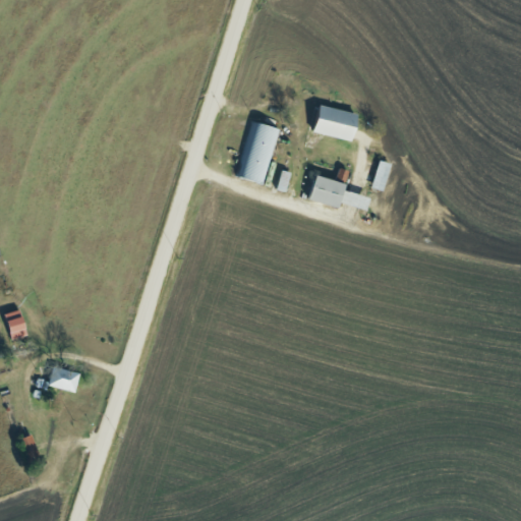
[(358,113),(320,104),(313,131),(351,140),(358,113)]
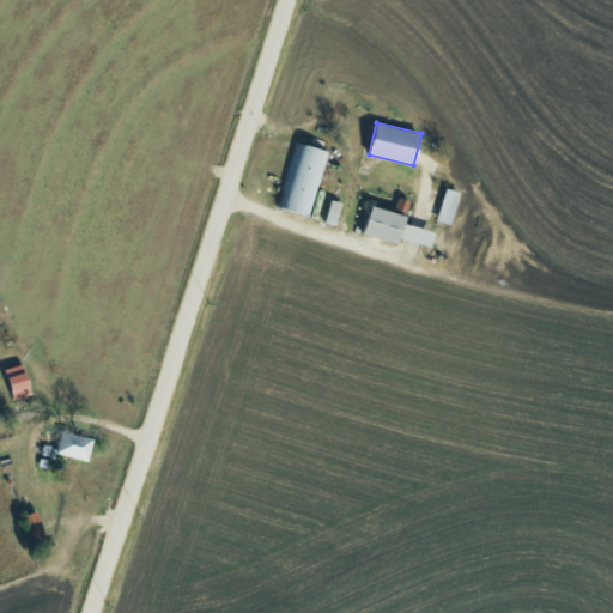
[(310,216),(326,150),(295,143),(278,207),(310,216)]
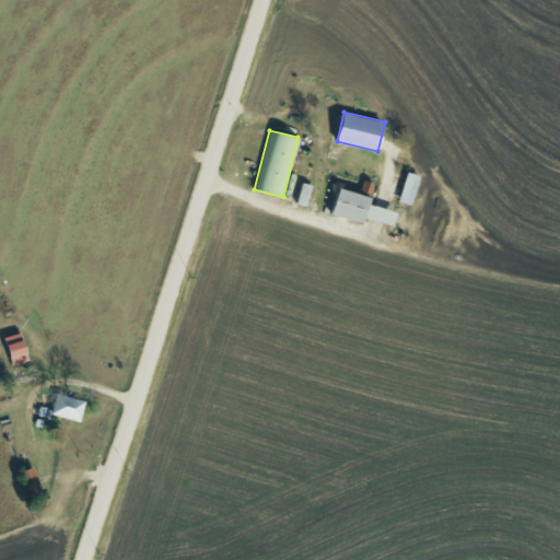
[(370,203),(372,197),(339,187),(331,213),(363,223),(365,218),(394,225),(397,212),(370,203)]
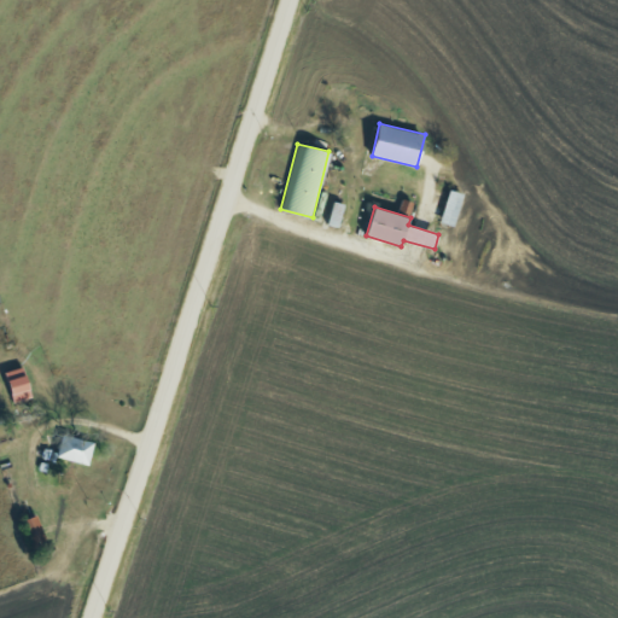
[(33,397),(23,366),(5,372),(15,402),(33,397)]
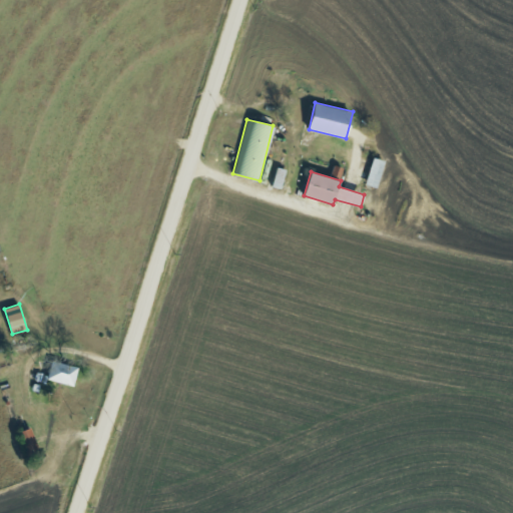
[(73,386),(78,367),(53,361),(48,380),(73,386)]
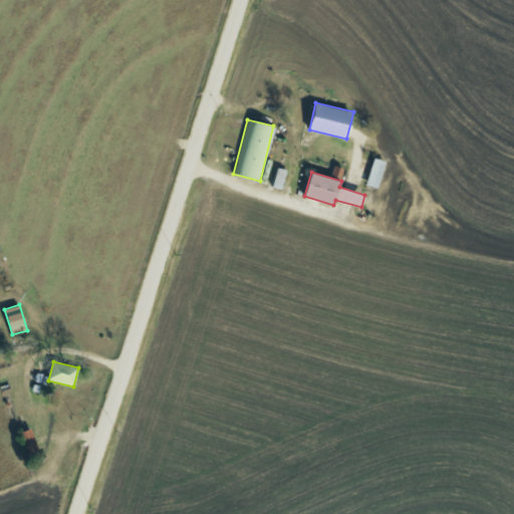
[(37,446),(31,428),(20,432),(27,450),(37,446)]
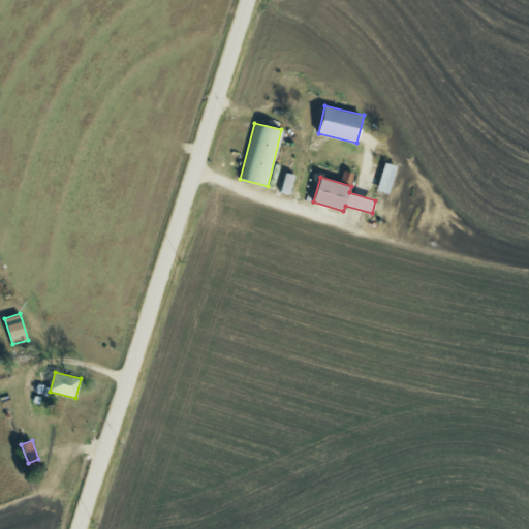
All buildings are outlined.
